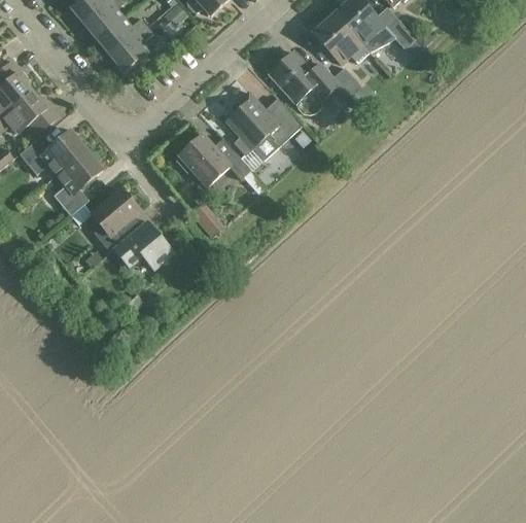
[(77,0),(69,6),(83,23),(110,0),(77,0)]
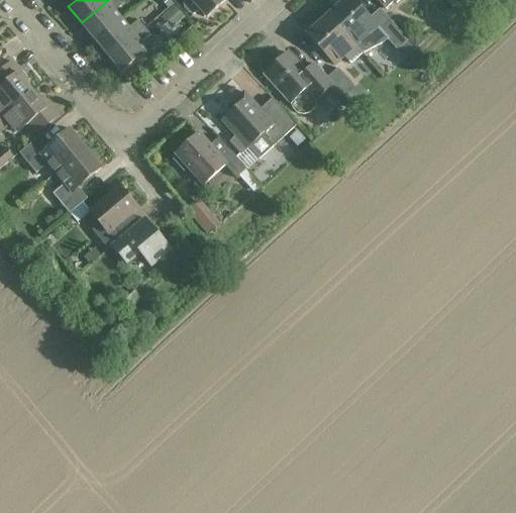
[(108,0),(82,22),(95,38),(121,17),(114,8),(123,0),(108,0)]
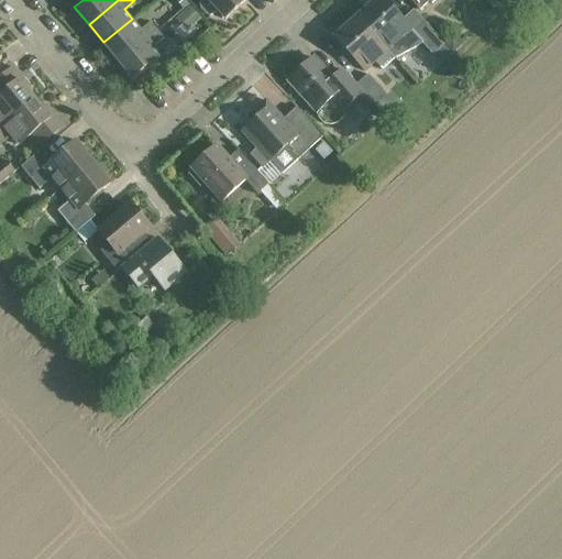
[(200,0),(199,2),(200,7),(205,11),(209,12),(213,11),(217,8),(224,15),(242,0),(200,0)]
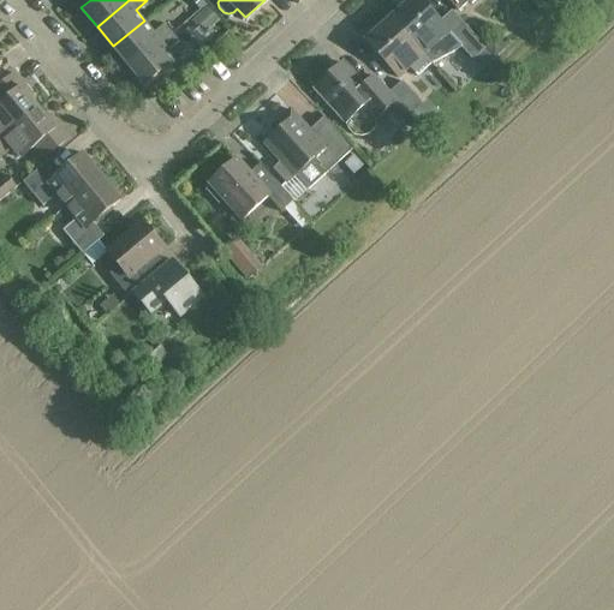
[(463,22),(451,33),(421,0),(407,0),(389,16),(425,55),(453,42),(457,40),(472,57),(484,46),(483,45),(463,22)]
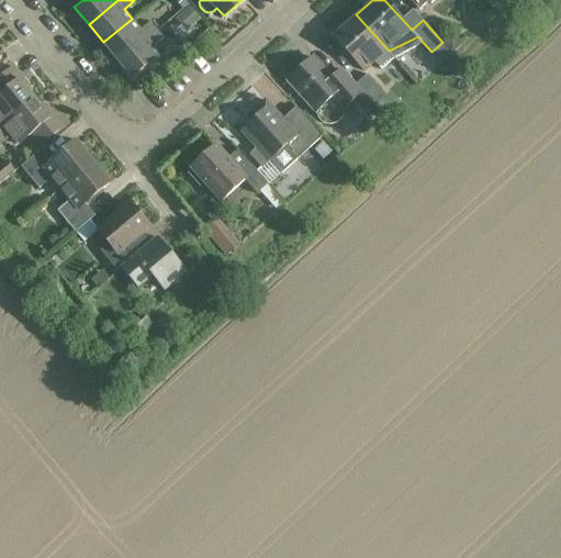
[(190,3),(179,12),(190,25),(201,17),(190,3)]
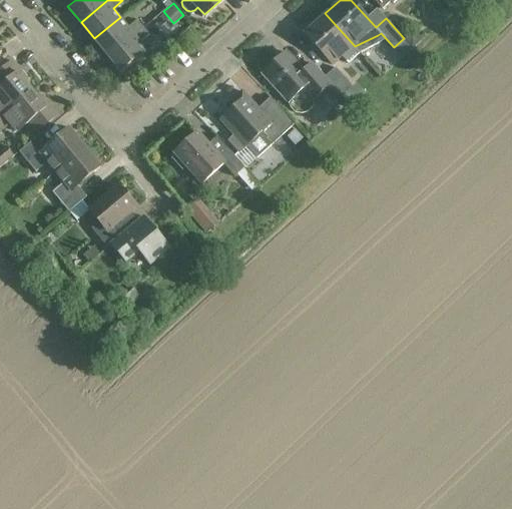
[(355,46),(325,13),(305,32),(331,62),(341,53),(347,61),(359,50),(355,46)]
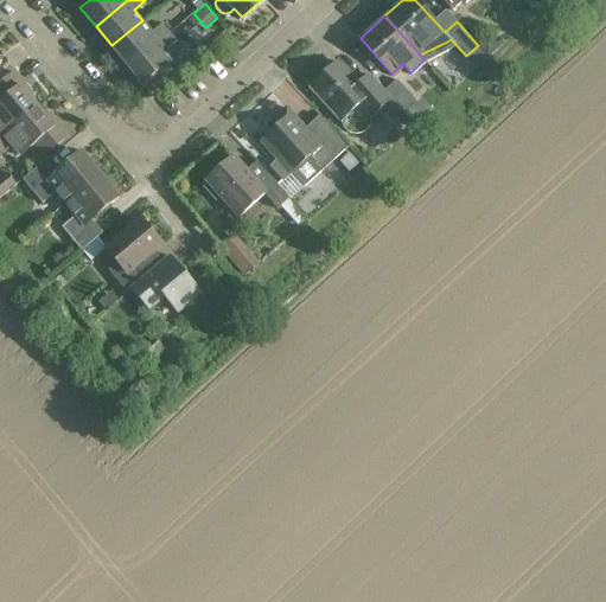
[(142,20),(112,45),(127,64),(168,30),(161,20),(151,30),(142,20)]
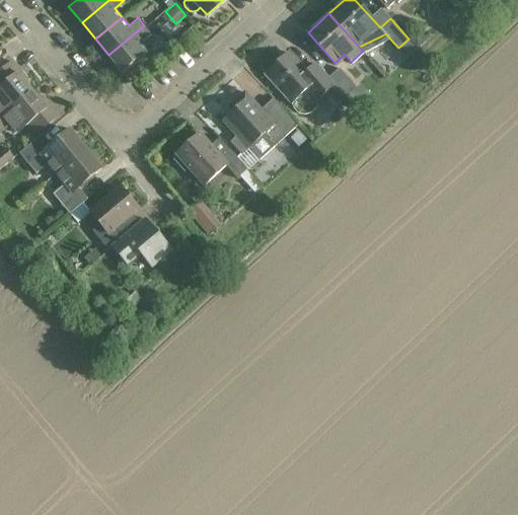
[(108,55),(122,71),(148,49),(141,41),(150,32),(144,25),(108,55)]
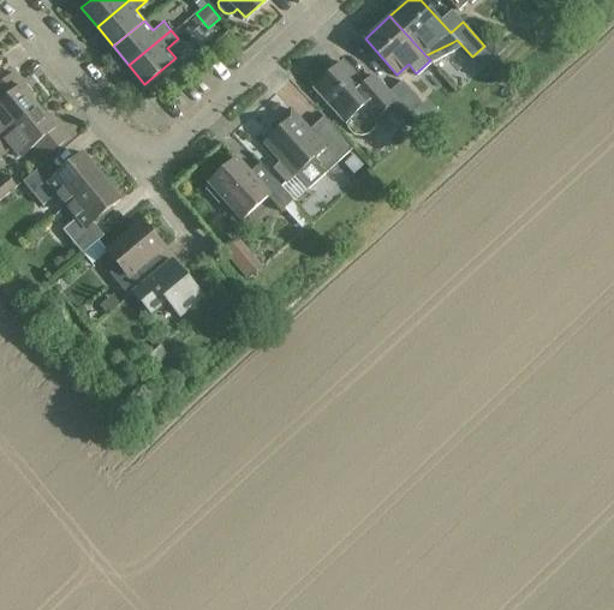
[(494,35),(483,45),(484,46),(494,55),(504,47),(494,35)]
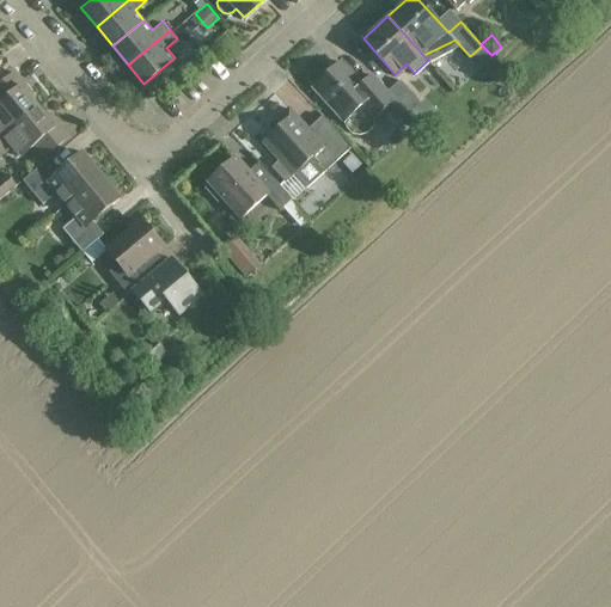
[(385,89),(372,73),(361,83),(340,60),(312,84),(343,118),(344,126),(350,132),(359,133),(366,130),(372,124),(373,115),(393,97),(385,89)]
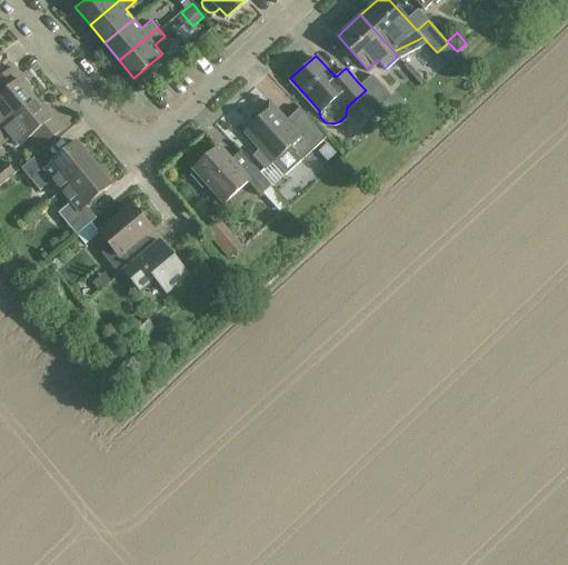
[(0,125),(2,124),(35,97),(26,87),(29,85),(13,65),(0,75),(0,93),(0,125)]
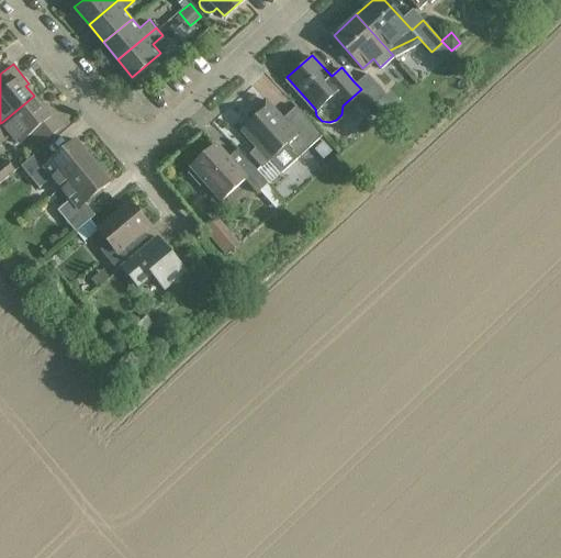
[(367,71),(354,81),(361,89),(373,103),(385,92),(367,71)]
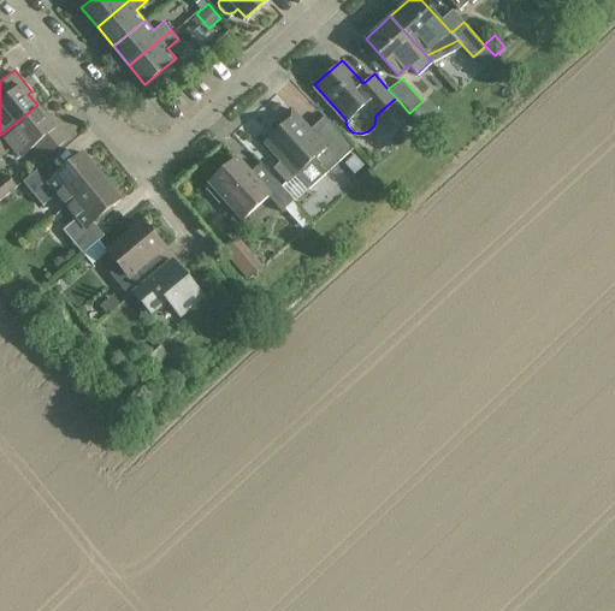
[(0,153),(7,147),(11,143),(19,154),(35,142),(45,154),(67,135),(49,113),(47,117),(37,105),(3,134),(0,135),(0,153)]
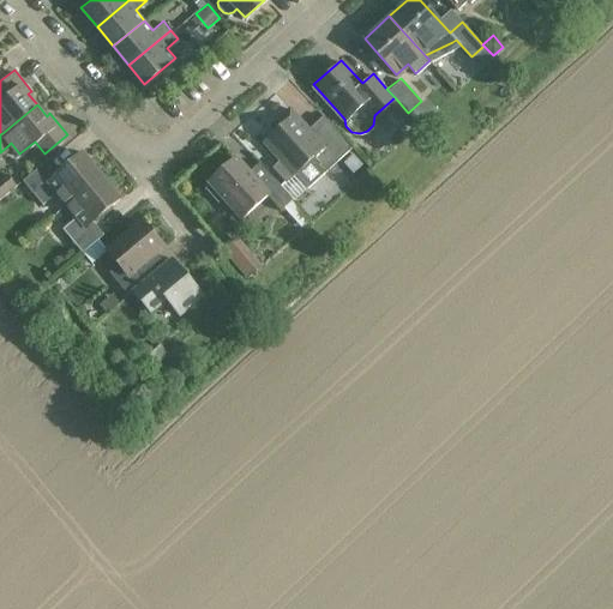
[(278,127),(263,140),(280,158),(271,167),(286,181),(296,173),(308,186),(342,155),(350,146),(352,145),(338,131),(323,114),(322,114),(326,120),(313,132),(289,107),(272,121),(278,127)]
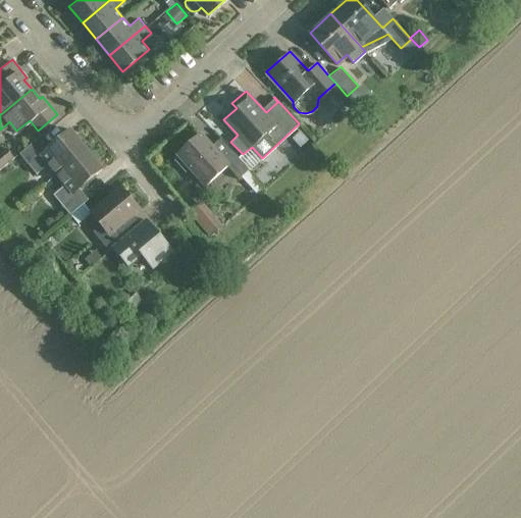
[(47,162),(56,172),(86,148),(69,128),(46,148),(37,137),(18,152),(36,172),(47,162)]
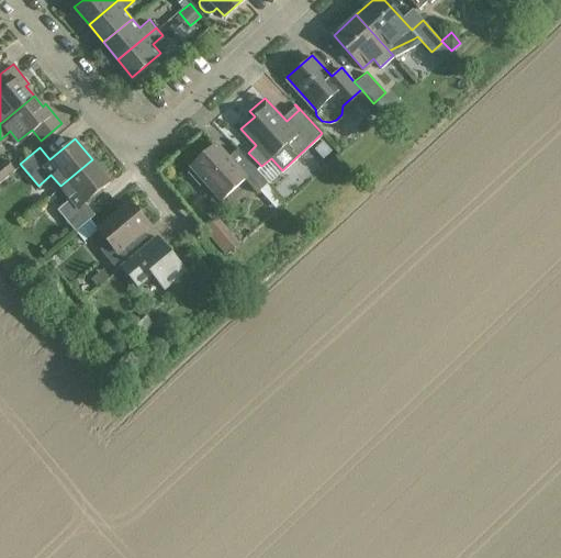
[(321,138),(312,146),(321,156),(329,148),(321,138)]
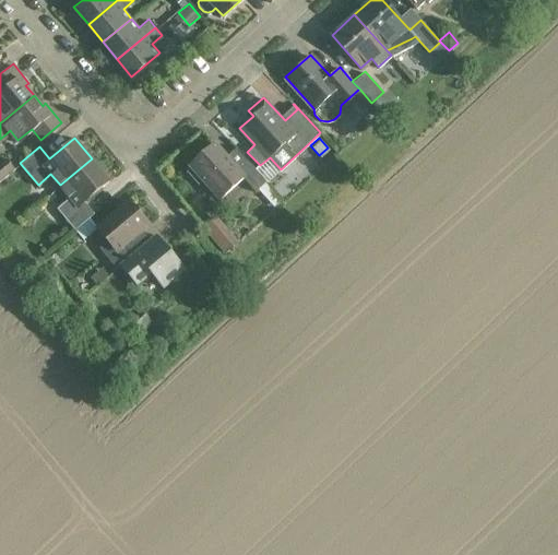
[(190,165),(186,169),(198,182),(202,178),(220,197),(242,176),(254,189),(265,179),(249,162),(238,149),(228,157),(225,154),(214,142),(189,164),(190,165)]
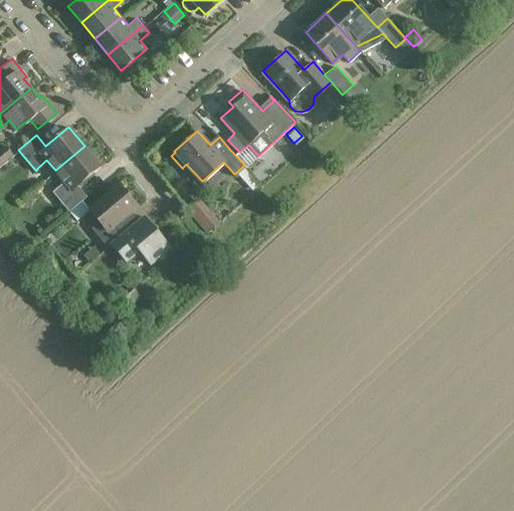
[(0,164),(13,154),(4,144),(0,147),(0,164)]
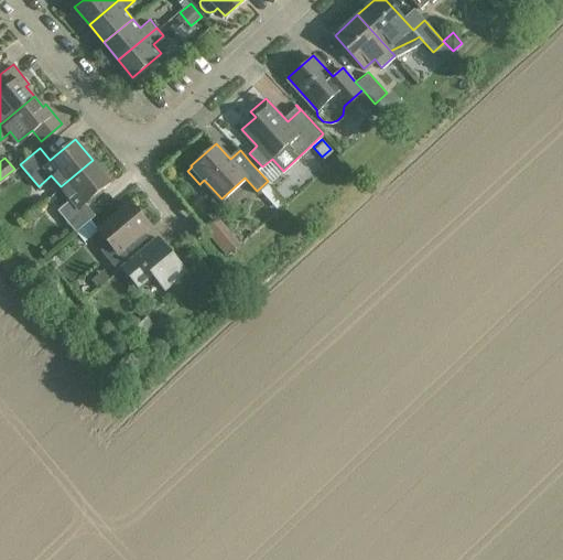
[(109,181),(93,160),(61,186),(69,197),(56,208),(75,230),(90,217),(95,214),(84,202),(109,181)]
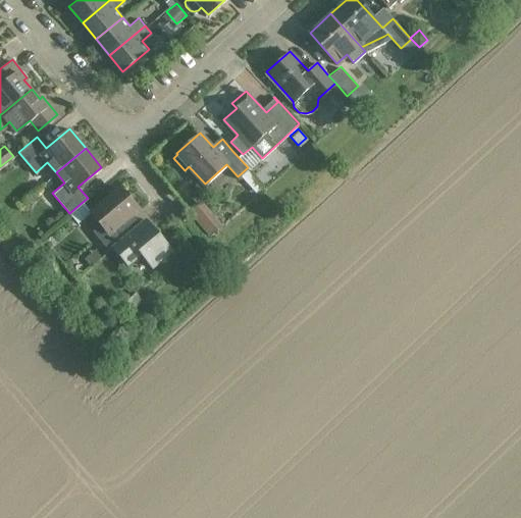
[(111,247),(112,247),(141,222),(133,213),(139,208),(120,187),(91,210),(90,211),(100,223),(92,229),(108,249),(111,247)]
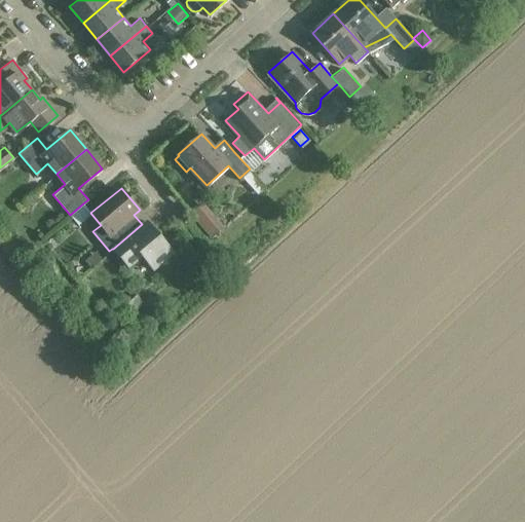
[(201,197),(192,206),(213,229),(221,222),(201,197)]
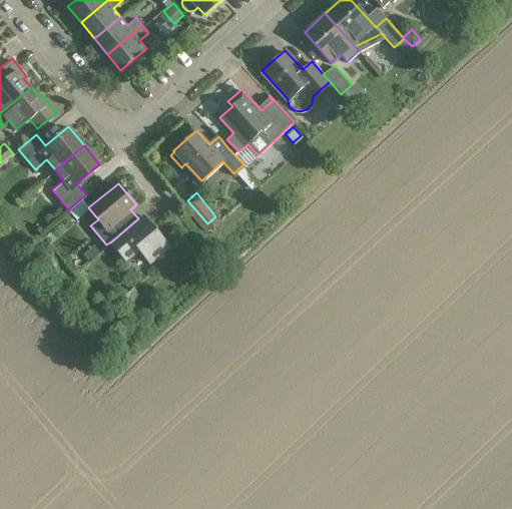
[(82,197),(68,209),(75,218),(88,207),(89,206),(82,197)]
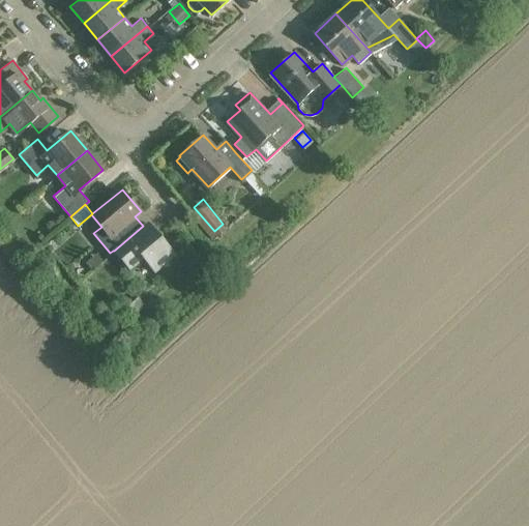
[(148,222),(143,226),(114,251),(128,268),(142,257),(153,271),(175,253),(148,222)]
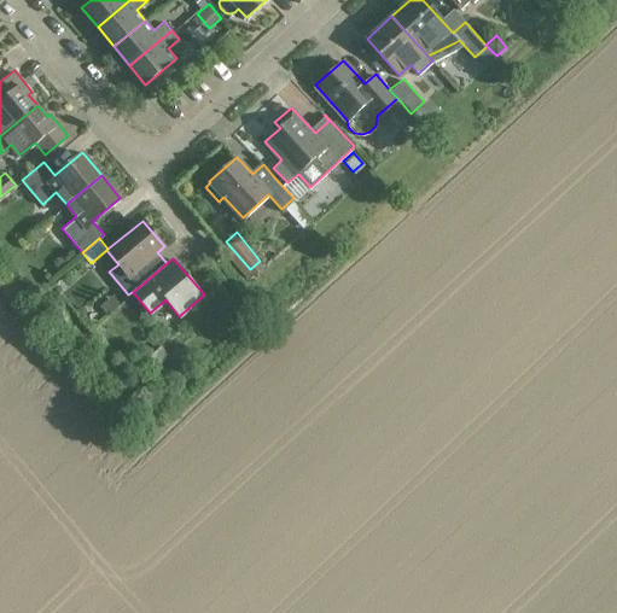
[(161,345),(147,356),(153,365),(168,352),(161,345)]
